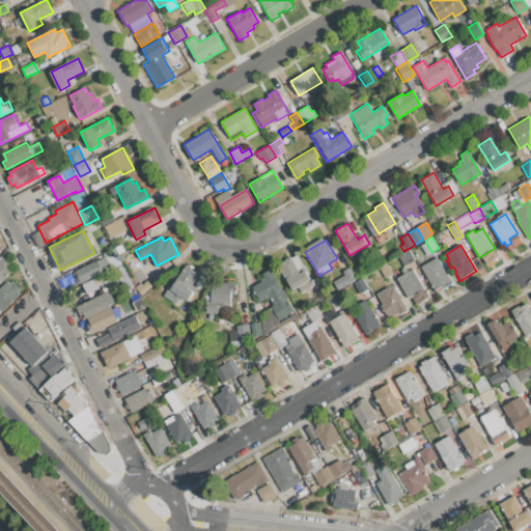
[(408,249),(415,260),(404,267),(397,255),(403,251),(408,249)]
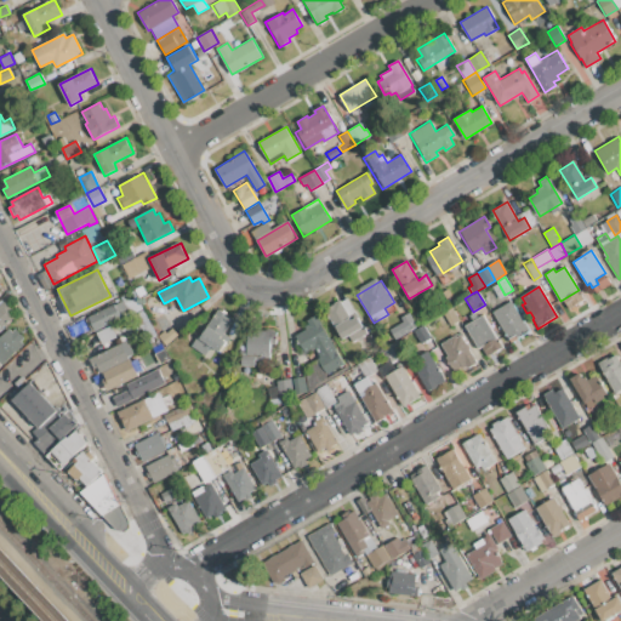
[(324,308),(340,298),(341,301),(347,297),(355,311),(349,314),(351,318),(348,319),(351,320),(359,315),(365,325),(364,326),(368,332),(352,342),(348,337),(342,341),(324,308)]
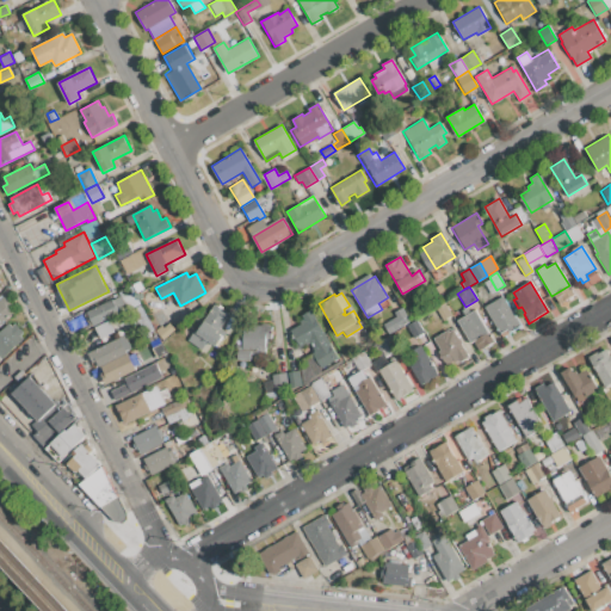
[(485,307),(504,296),(522,326),(511,333),(508,328),(500,333),(485,307)]
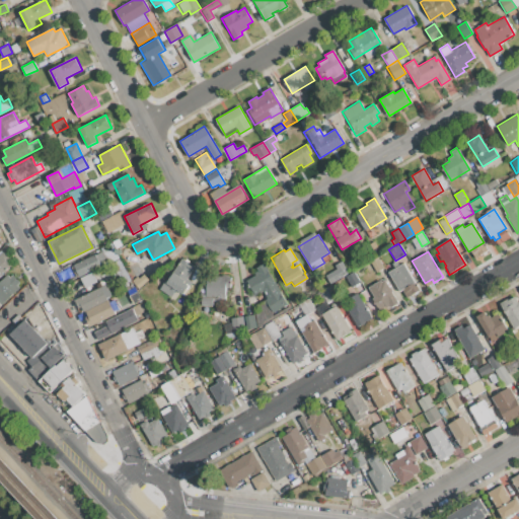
[(0,255),(4,252),(9,257),(7,261),(12,266),(0,277),(0,255)]
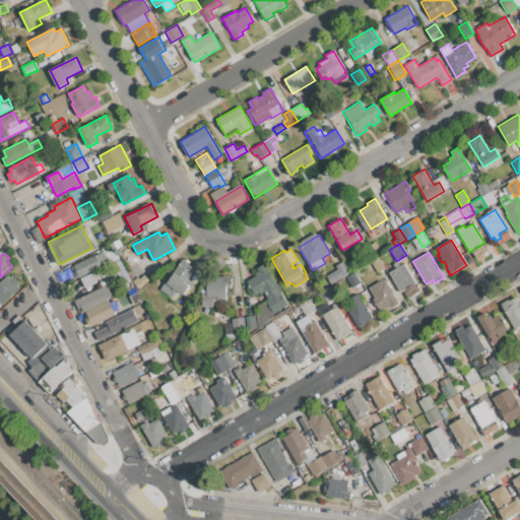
[(71,267),(96,255),(102,266),(77,278),(71,267)]
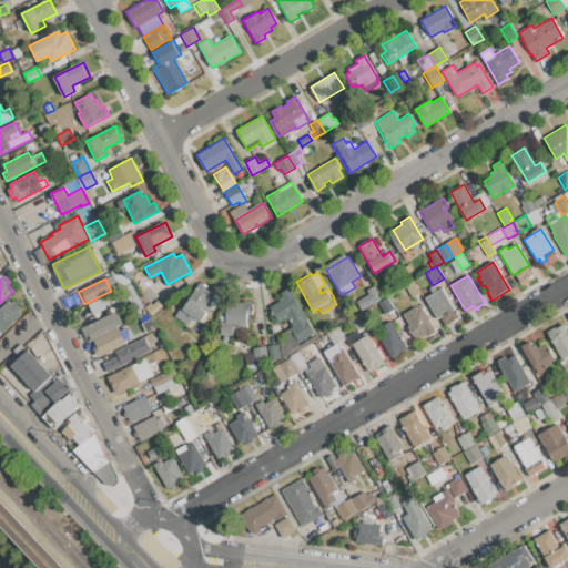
[(406,286),(414,282),(421,293),(413,297),(406,286)]
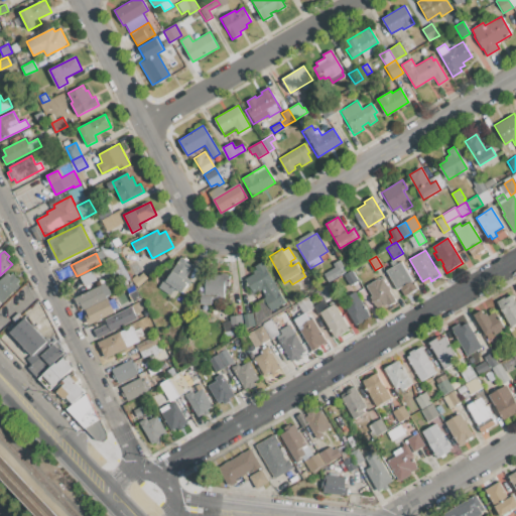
[(182,257),(194,265),(182,281),(187,284),(182,292),(175,287),(170,295),(158,287),(163,279),(166,280),(182,257)]
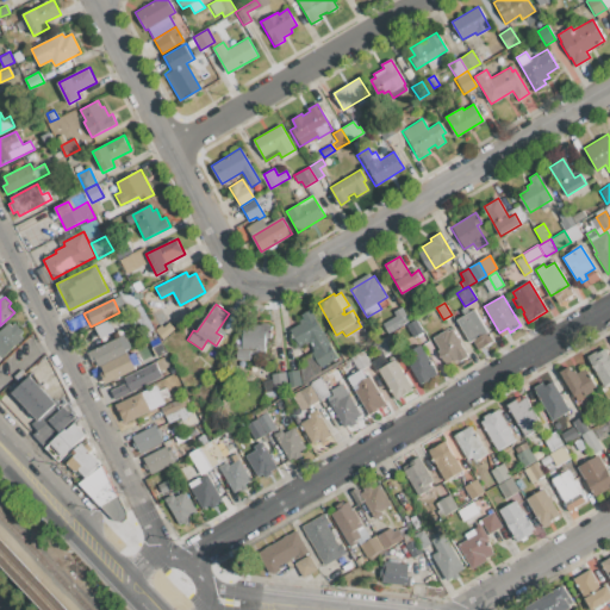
[(410,321),(388,334),(383,324),(397,316),(394,311),(402,307),(410,321)]
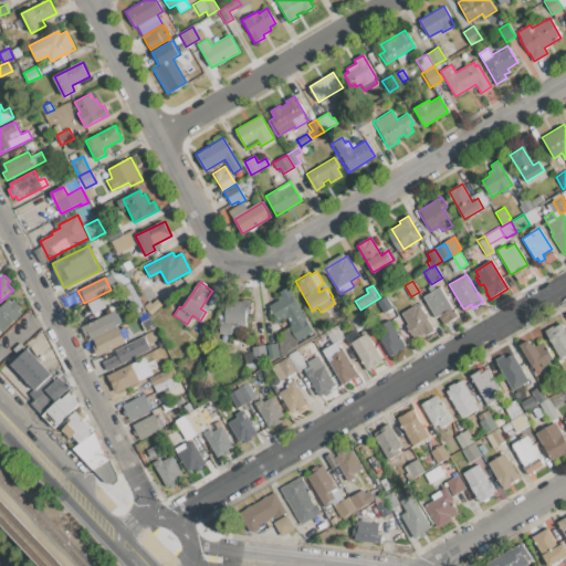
[(269,306),(279,300),(278,297),(281,295),(279,292),(287,286),(315,332),(297,342),(289,327),(292,326),(286,317),(279,322),(269,306)]
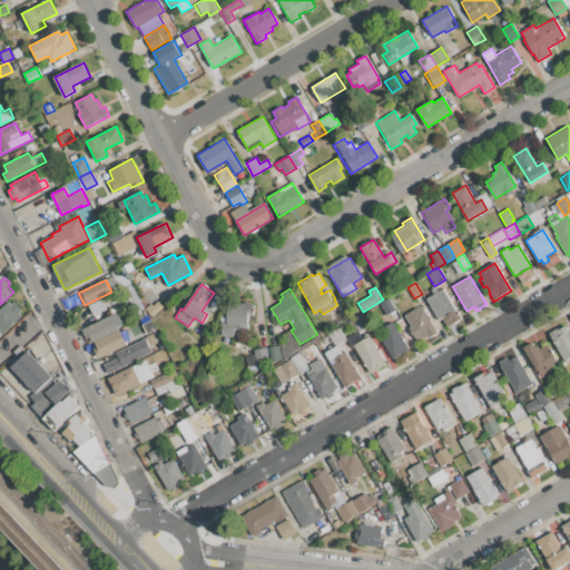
[(426,298),(443,288),(457,311),(455,311),(458,315),(460,313),(462,317),(446,327),(442,320),(439,321),(426,298)]
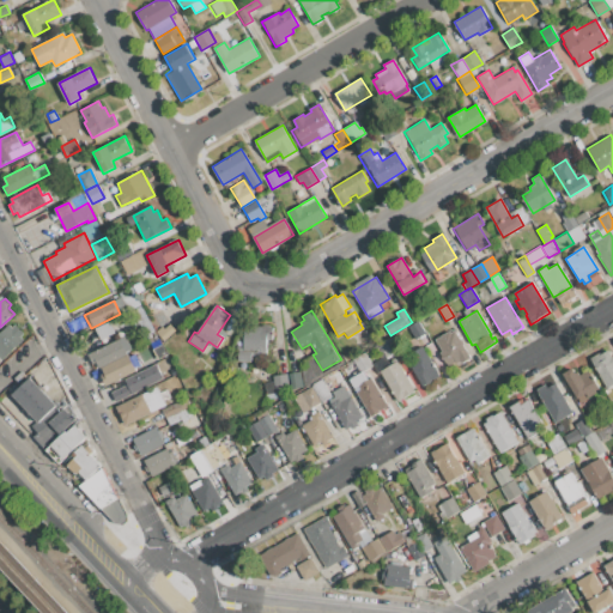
[(408,327),(418,321),(426,333),(416,339),(408,327)]
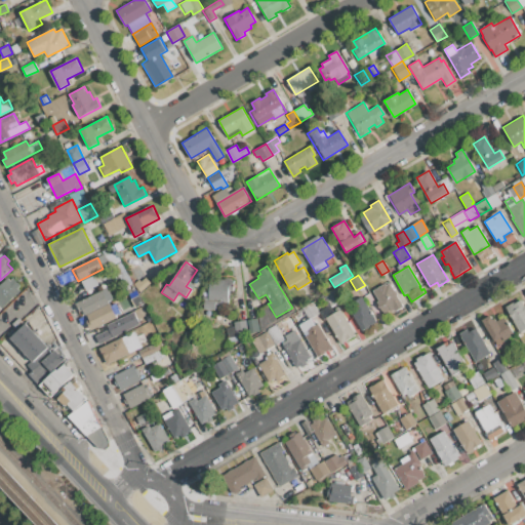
[(81,281),(93,276),(97,285),(86,291),(81,281)]
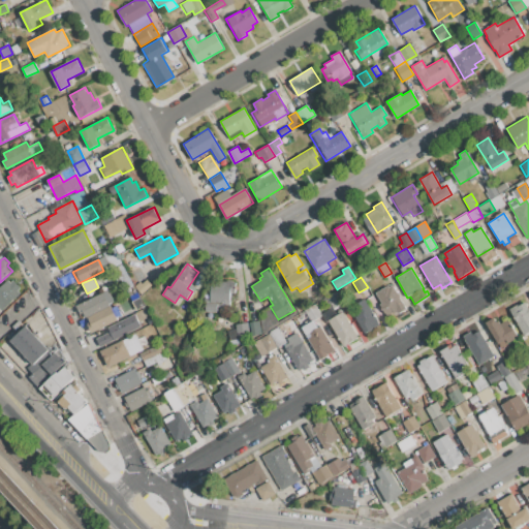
[(0,309),(0,287),(8,280),(10,283),(13,280),(21,287),(18,290),(21,293),(1,311),(0,309)]
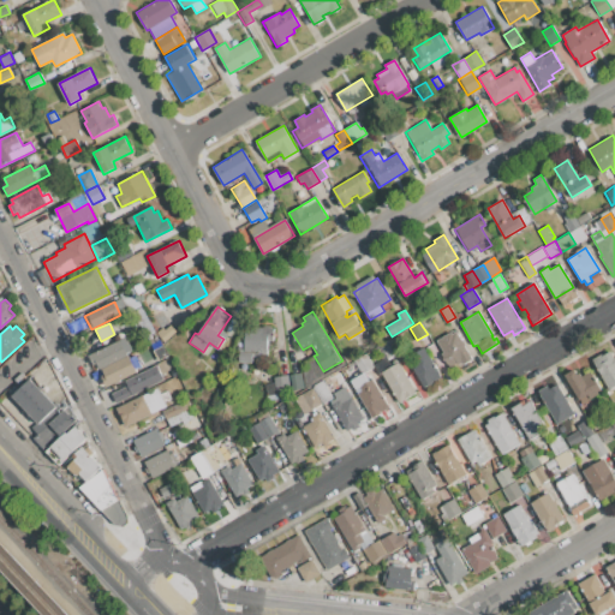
[(274,327),(274,341),(268,341),(267,359),(252,359),(252,362),(239,362),(239,351),(244,351),(245,327),(263,327),(263,326),(270,326),(269,327),(274,327)]
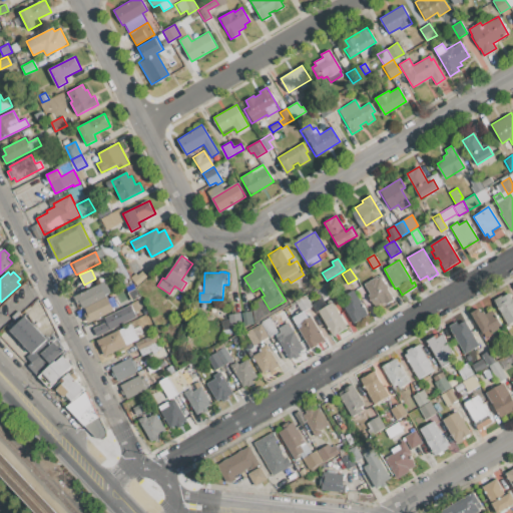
[(365,285),(376,278),(377,279),(382,277),(395,299),(386,305),(385,303),(375,308),(368,296),(371,294),(365,285)]
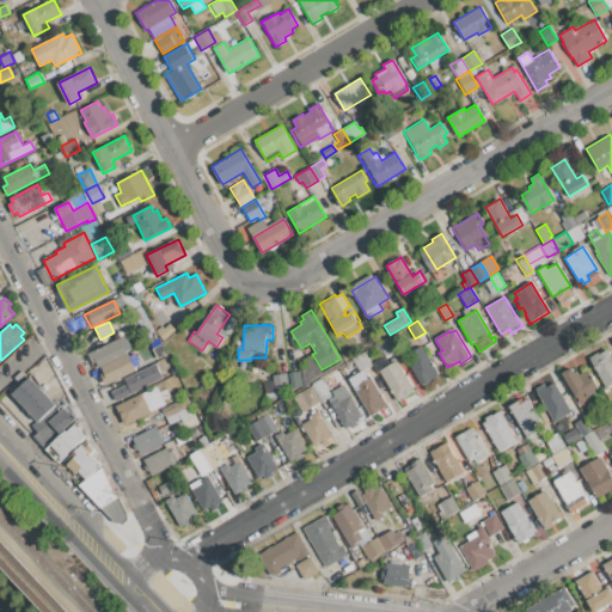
[(89,354),(127,335),(133,348),(126,352),(127,354),(102,367),(99,368),(96,361),(93,363),(89,354)]
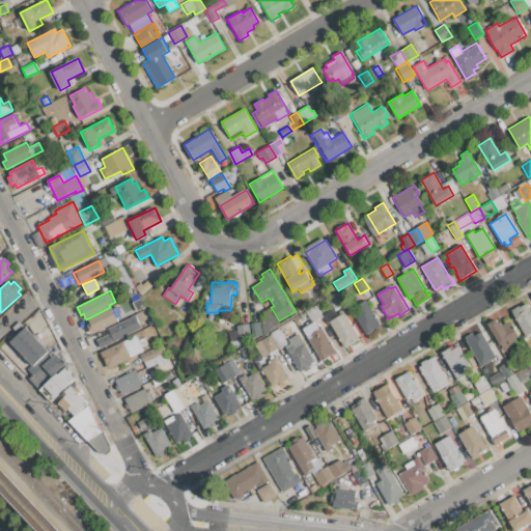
[(335,308),(329,298),(339,291),(345,303),(335,308)]
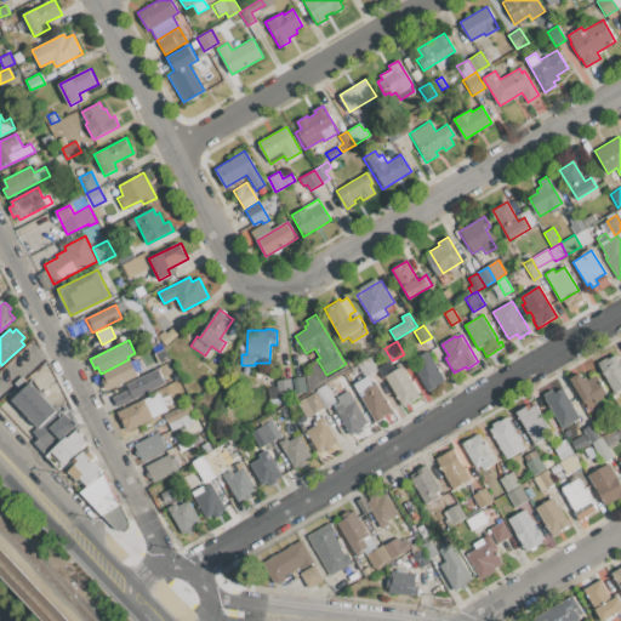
[(411,362),(429,351),(446,381),(429,391),(411,362)]
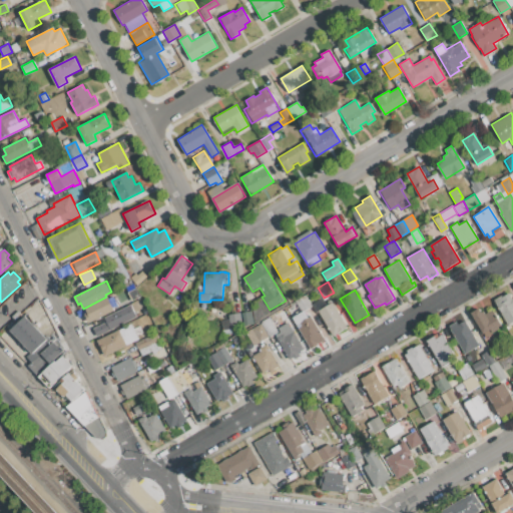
[(494,301),(500,297),(501,298),(509,293),(512,299),(512,322),(509,325),(494,301)]
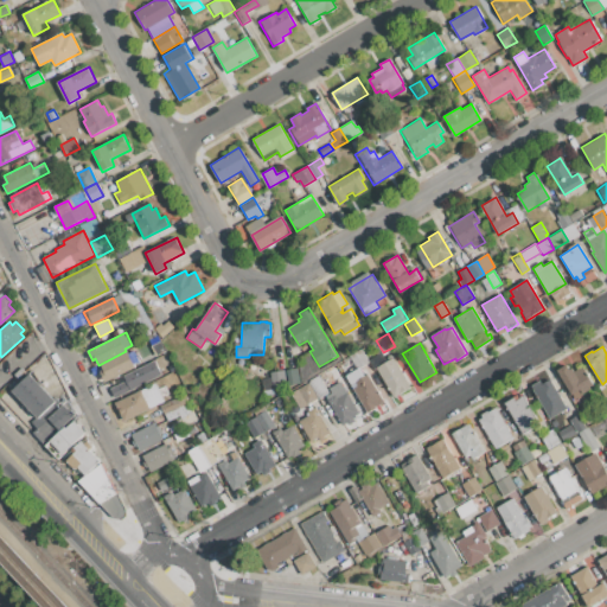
[(359,369),(357,370),(349,357),(360,350),(369,363),(359,369)]
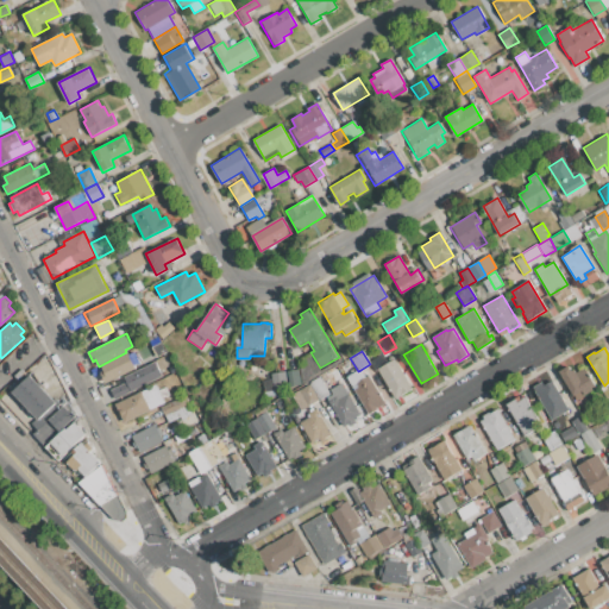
[(126,352),(135,369),(106,383),(100,372),(104,370),(101,365),(126,352)]
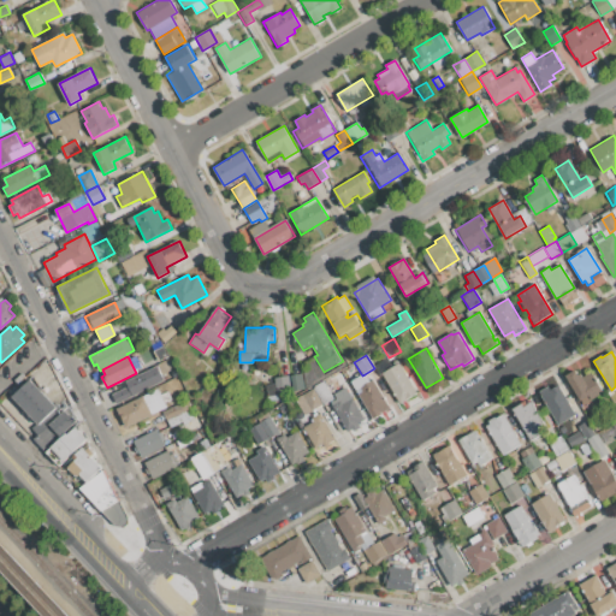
[(378,365),(389,357),(394,366),(400,362),(418,392),(401,403),(378,365)]
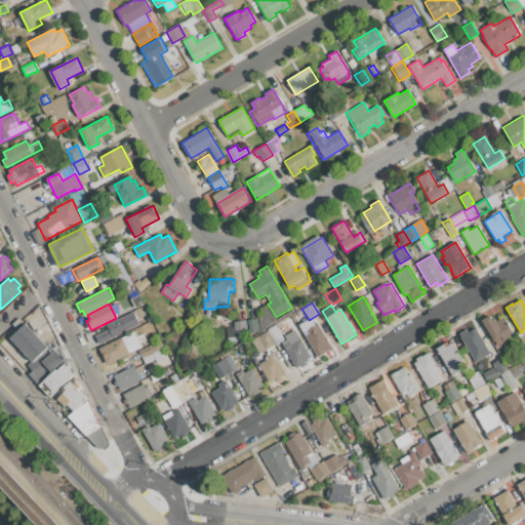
[(107,325),(133,312),(139,324),(99,345),(95,336),(109,329),(107,325)]
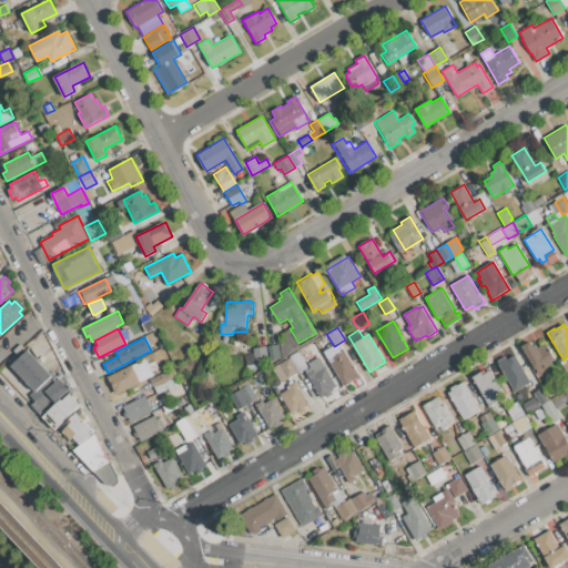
[(520,347),(530,341),(534,345),(535,344),(537,347),(545,343),(557,362),(536,374),(520,347)]
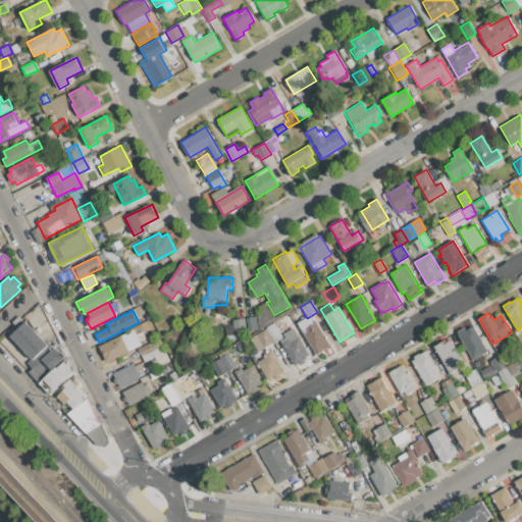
[(246,318),(256,316),(258,328),(248,330),(246,318)]
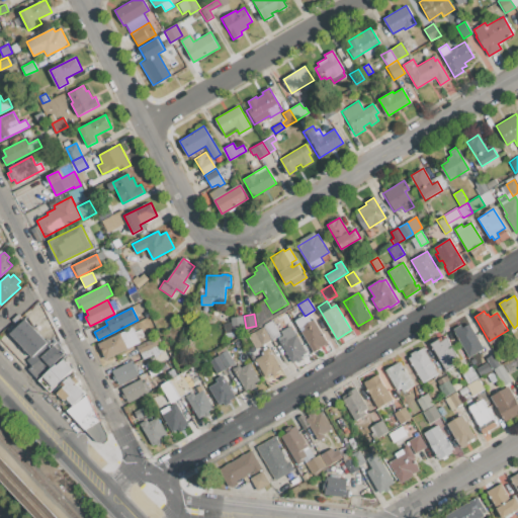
[(301,331),(305,328),(298,319),(305,316),(307,315),(311,322),(315,319),(329,342),(314,351),(301,331)]
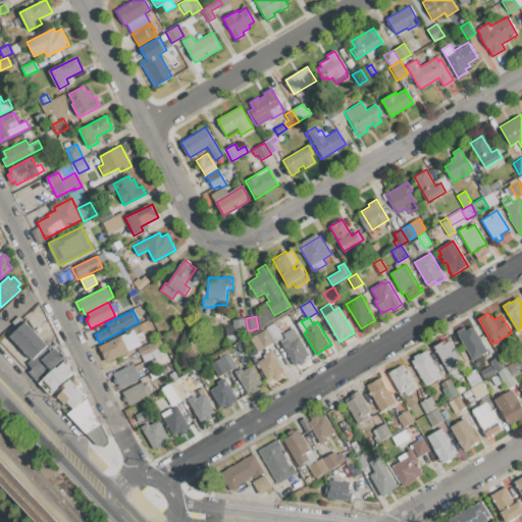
[(232,321),(245,319),(247,331),(235,333),(232,321)]
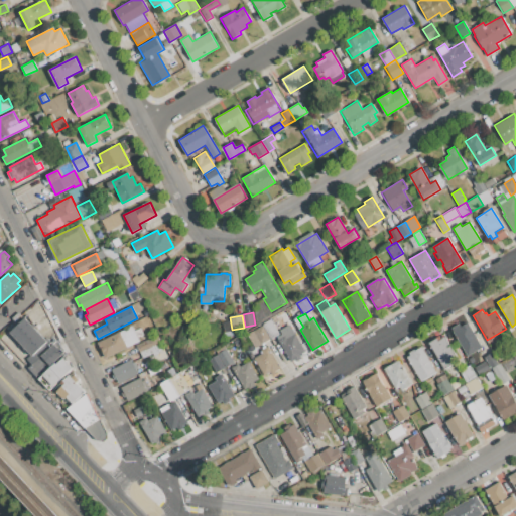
[(12,331),(25,318),(47,343),(34,355),(12,331)]
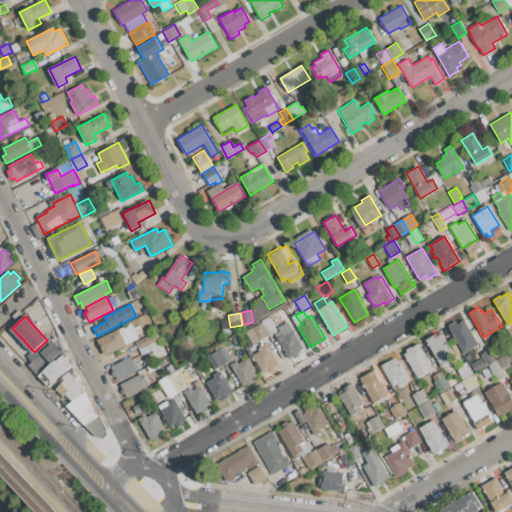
[(268,336),(260,323),(269,317),(277,331),(268,336)]
